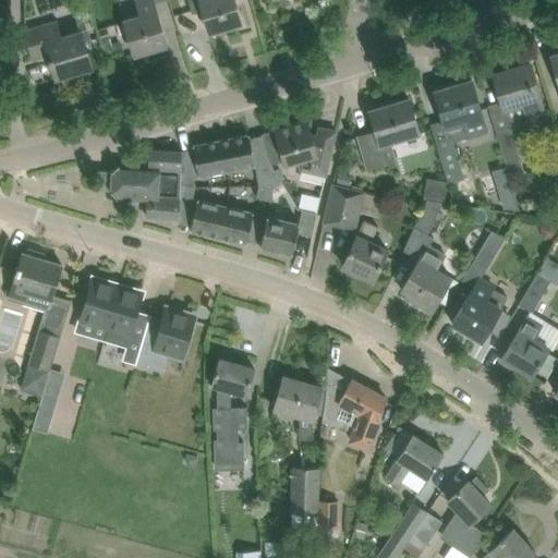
[(135,0),(141,15),(124,21),(134,56),(168,46),(161,25),(155,3),(153,0),(135,0)]
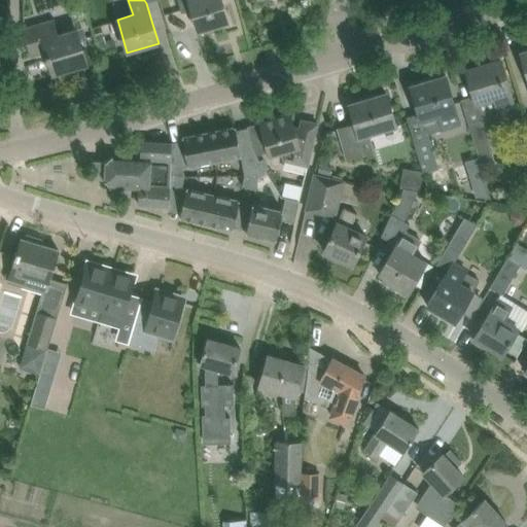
[(177,0),(181,12),(191,9),(198,31),(230,22),(222,0),(177,0)]
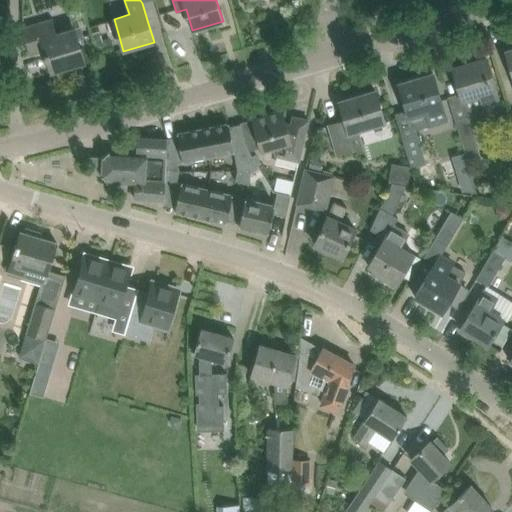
[(56,34),(52,19),(23,28),(23,29),(31,54),(44,50),(51,73),(85,63),(74,28),(56,34)]
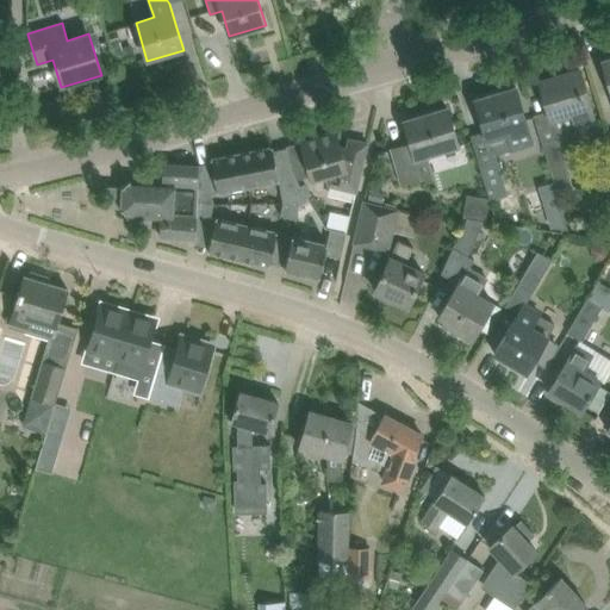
[(117,32),(109,35),(111,44),(119,42),(117,32)]
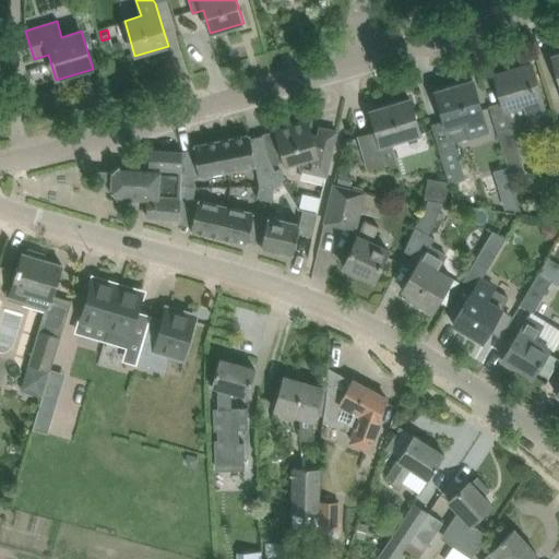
[(109,38),(102,40),(106,55),(114,52),(109,38)]
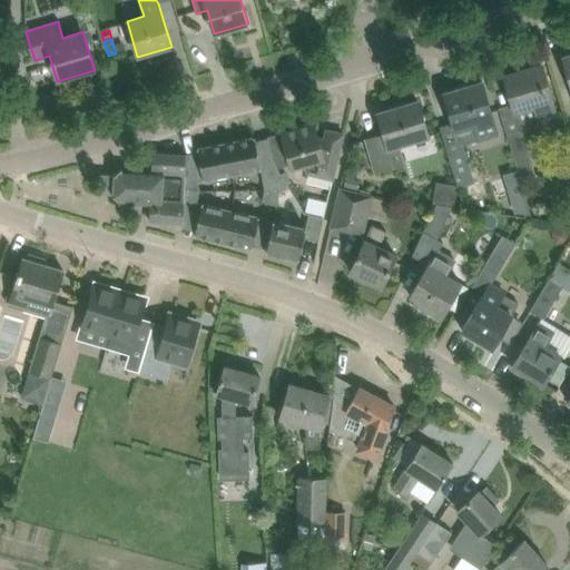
[(557,115),(548,85),(541,64),(503,75),(514,114),(534,107),(539,120),(557,115)]
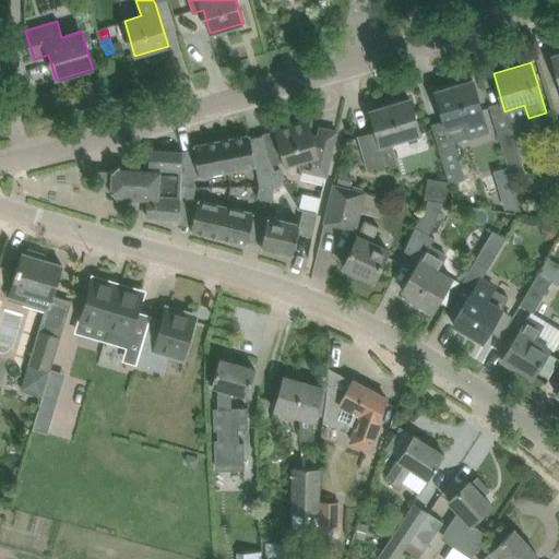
[(444,123),(432,127),(439,152),(449,183),(466,179),(456,146),(455,146),(454,140),(468,135),(470,138),(488,132),(479,100),(473,80),(435,91),(441,111),(443,120),(444,123)]
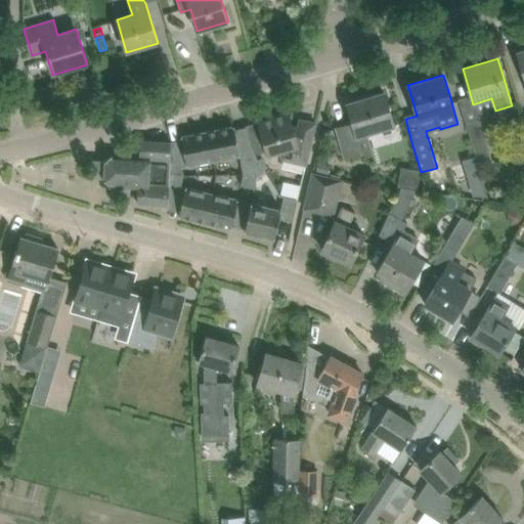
[(344,158),(364,151),(370,149),(365,134),(394,126),(384,92),(347,103),(353,123),(336,128),(344,158)]
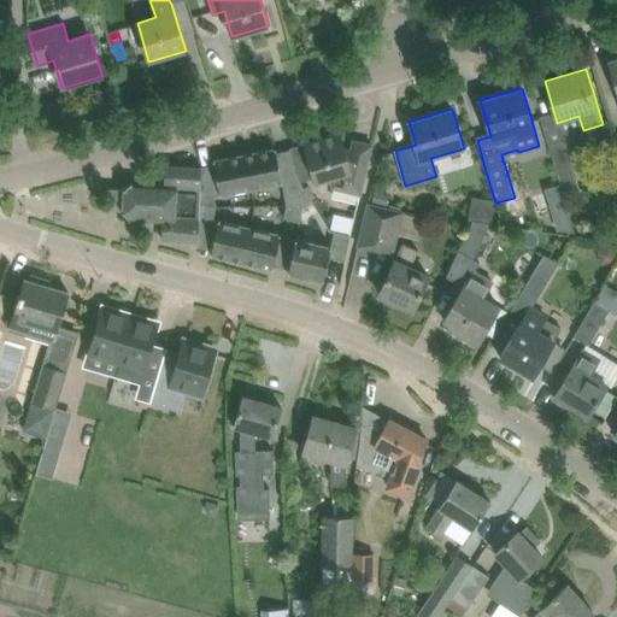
[(351,152),(345,151),(339,131),(304,142),(305,144),(311,165),(315,178),(316,182),(330,178),(333,188),(360,194),(366,168),(371,145),(353,140),(351,152)]
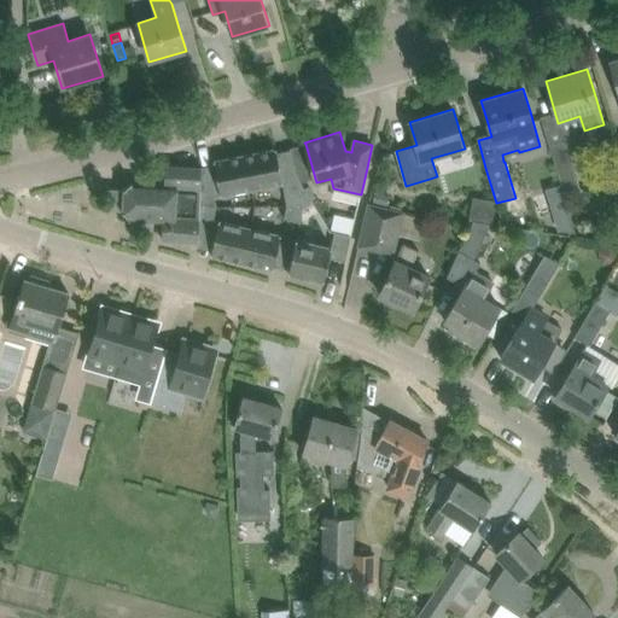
[(564,141),(549,145),(561,185),(564,184),(577,180),(566,144),(565,141),(564,141)]
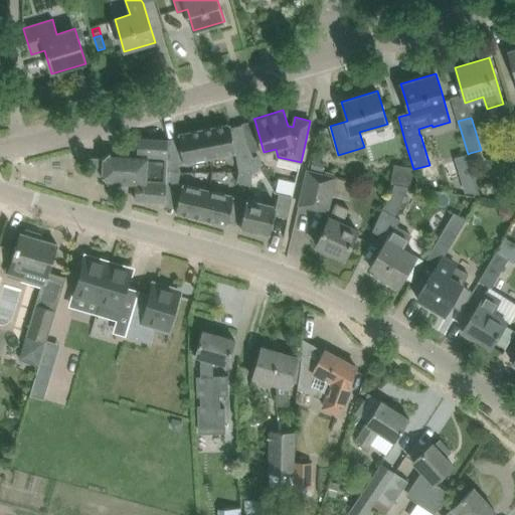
[(254,120),(241,124),(241,125),(245,143),(246,143),(246,144),(250,152),(263,149),(254,120)]
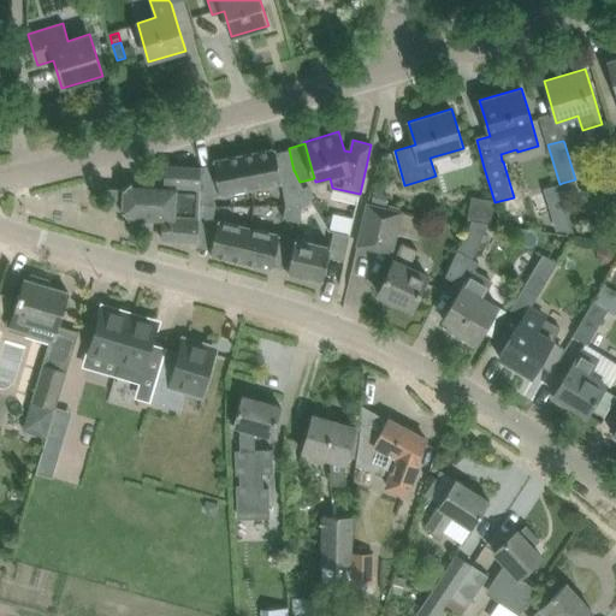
[(276,148),(244,154),(250,189),(282,183),(286,205),(302,207),(303,207),(292,191),(302,185),(300,182),(294,171),(280,173),(276,148)]
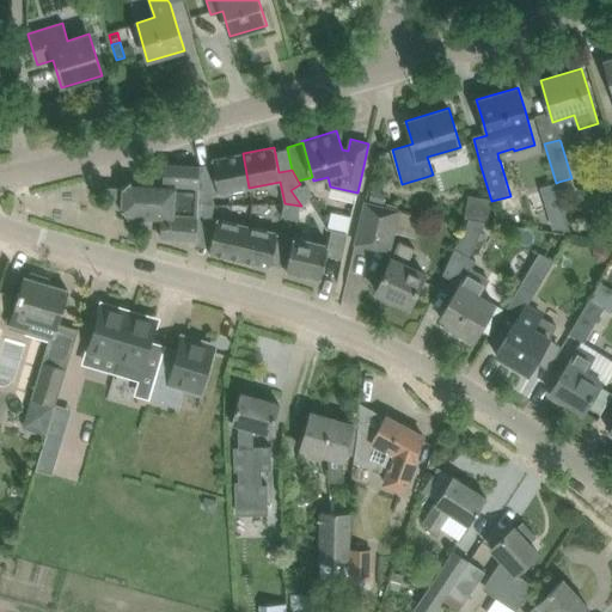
[(249,188),(243,153),(212,159),(213,163),(219,193),(218,194),(249,188)]
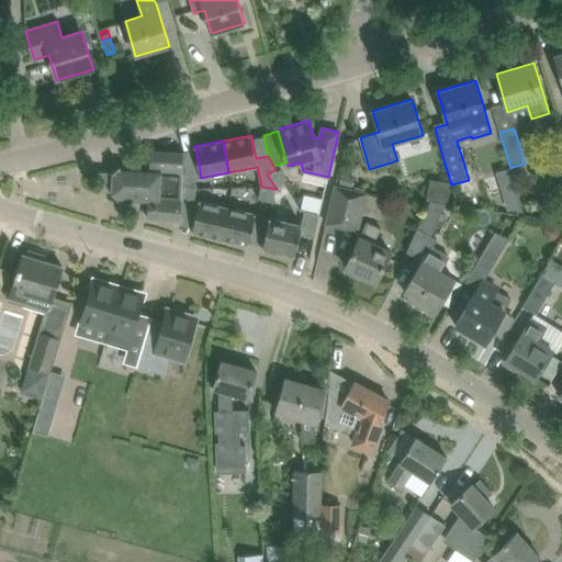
[(182,199),(193,202),(197,188),(195,178),(195,177),(183,179),(183,172),(182,172),(183,153),(150,152),(149,167),(120,166),(112,172),(112,192),(117,199),(148,201),(147,217),(180,218),(181,218),(182,199)]
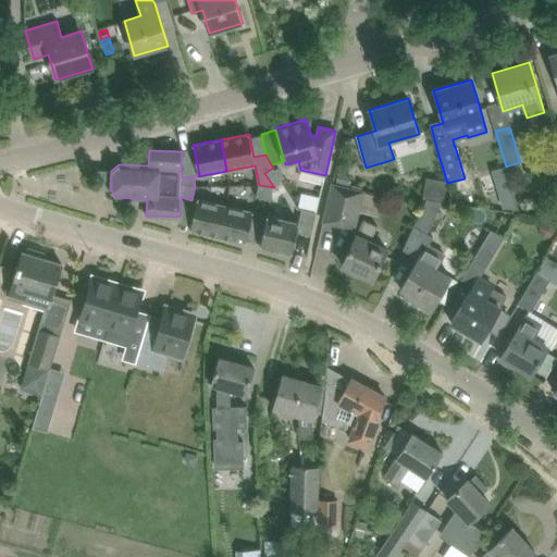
[(520,162),(508,165),(510,175),(523,172),(520,162)]
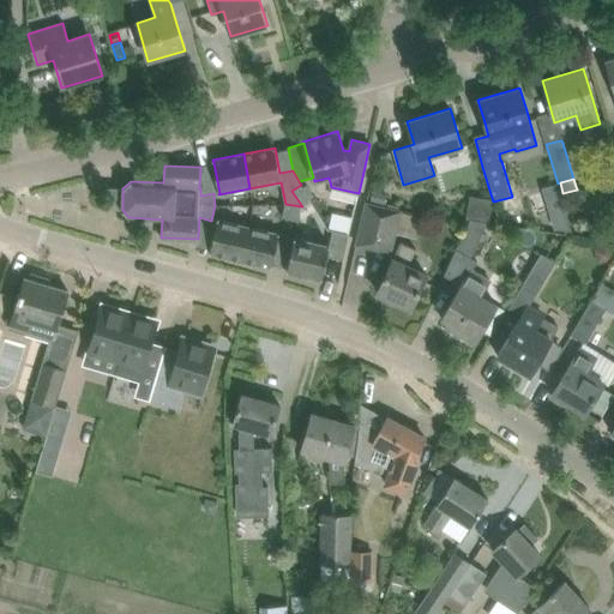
[(301,185),(292,191),(302,206),(311,202),(309,198),(301,185)]
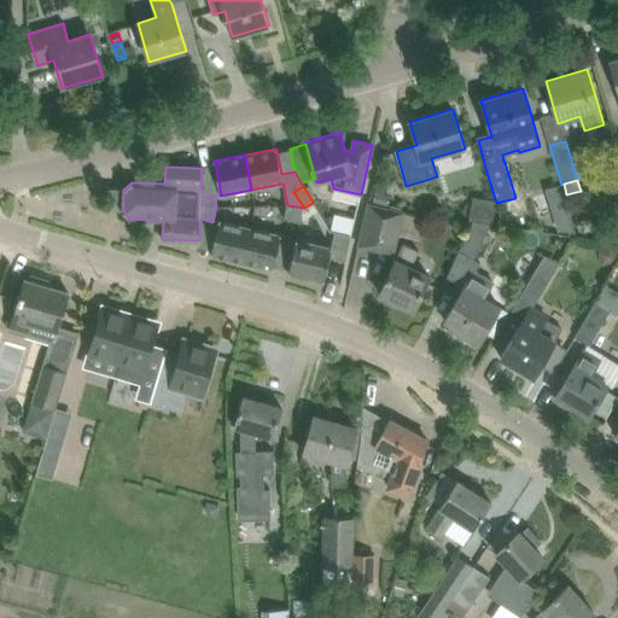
[(375,191),(373,203),(388,207),(390,194),(375,191)]
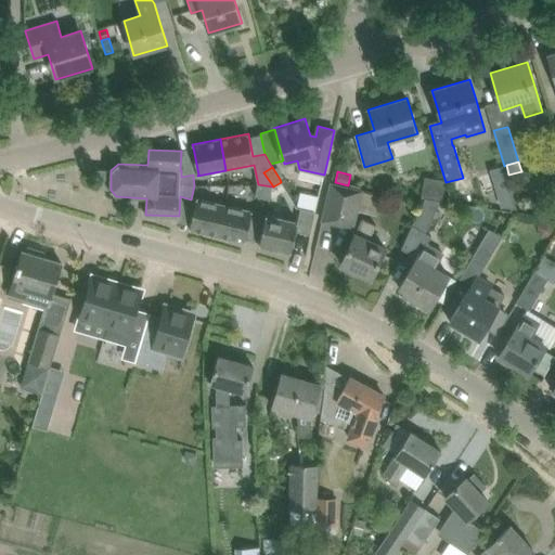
[(424,177),(421,198),(425,198),(440,202),(442,202),(446,181),(424,177)]
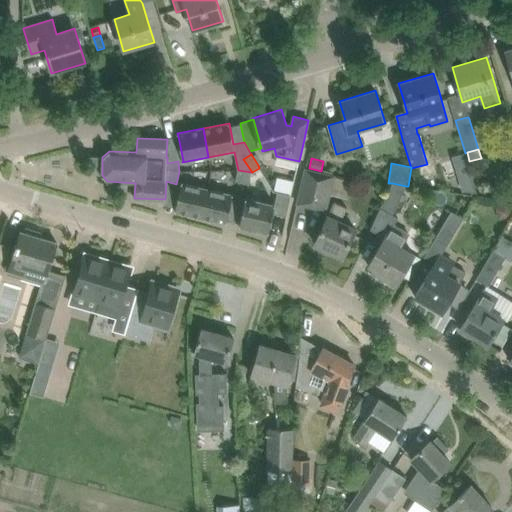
[(238,171),(235,181),(249,184),(251,172),(238,170),(238,171)]
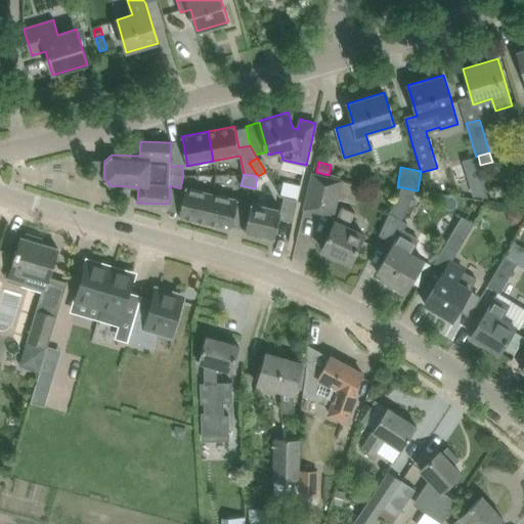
[(355,203),(359,184),(341,180),(313,174),(304,209),(333,215),(337,199),(355,203)]
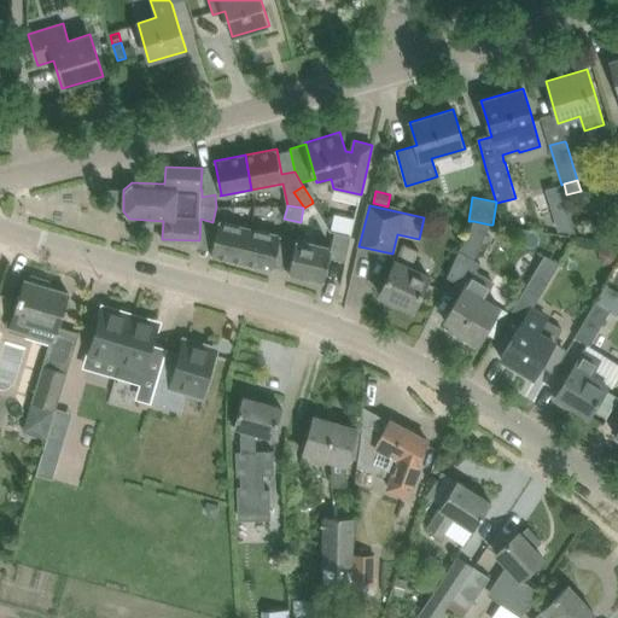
[(334,214),(331,231),(334,231),(350,234),(349,235),(351,235),(355,219),(334,214)]
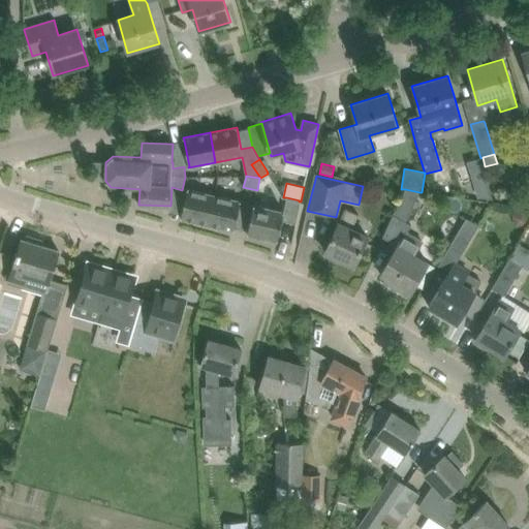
[(488,184),(474,188),(477,198),(479,197),(493,199),(488,184)]
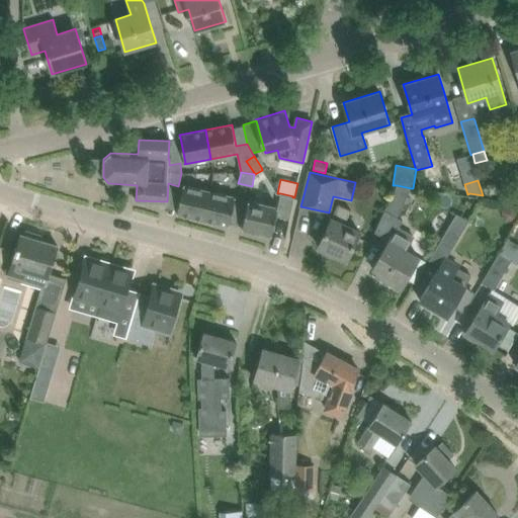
[(183,185),(177,213),(202,220),(209,191),(183,185)]
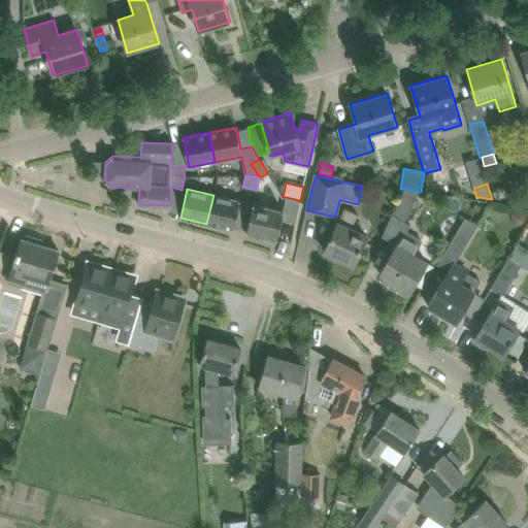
[(391,217),(382,236),(397,244),(393,252),(383,270),(388,273),(384,279),(408,294),(415,284),(423,289),(435,267),(427,262),(414,254),(421,241),(405,232),(410,224),(405,221),(419,192),(404,189),(391,217)]
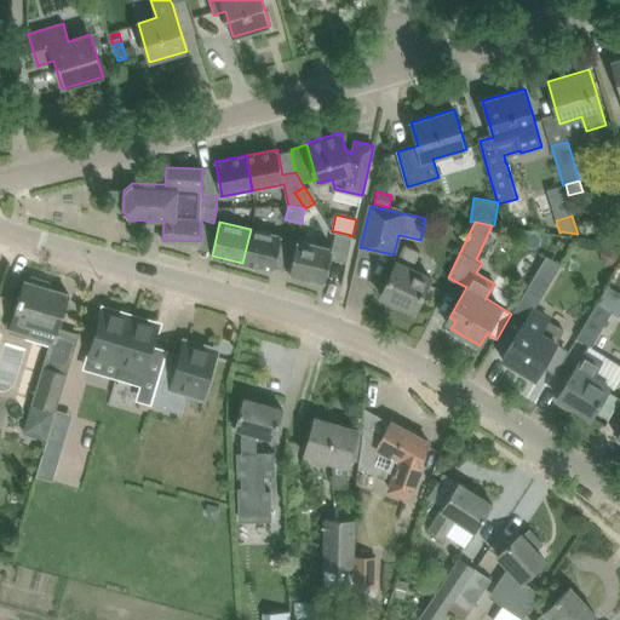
[(282,236),(251,229),(244,263),(275,270),(282,236)]
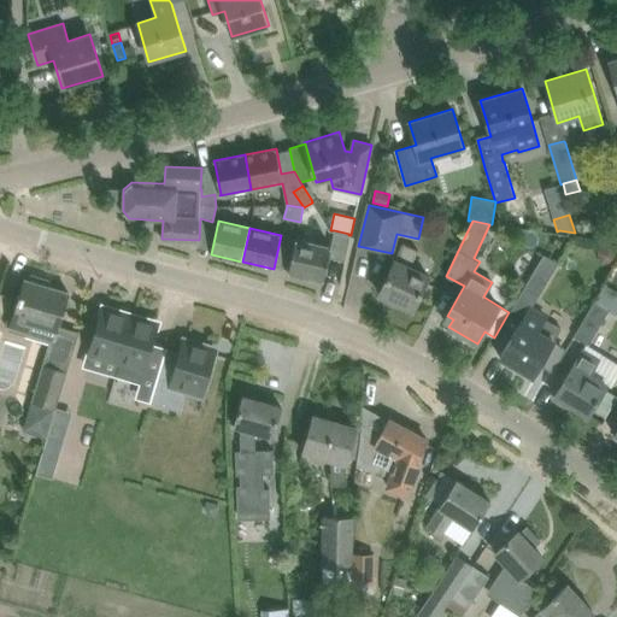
[(334,230),(330,246),(295,239),(288,272),(323,281),(329,257),(345,260),(351,235),(348,235),(350,234),(334,230)]
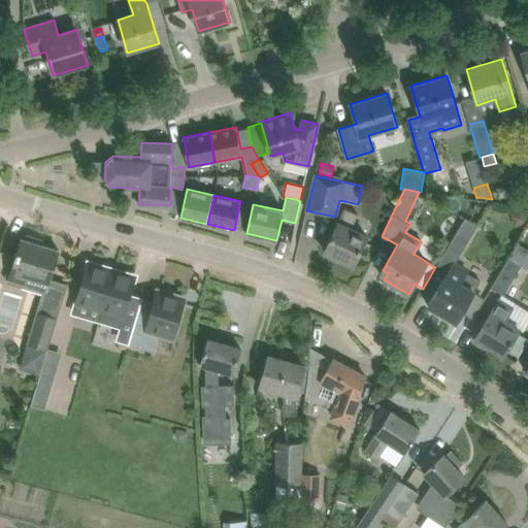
[(354,265),(362,245),(366,236),(351,229),(358,215),(343,208),(324,252),(354,265)]
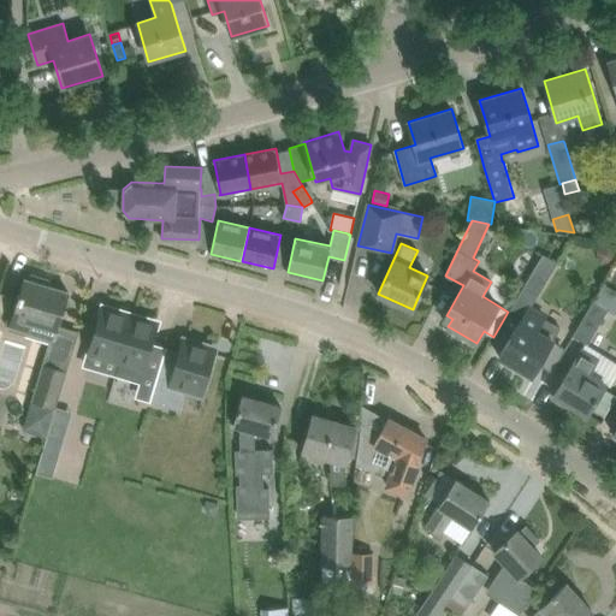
[(538,296),(557,264),(543,254),(533,271),(523,288),(538,296)]
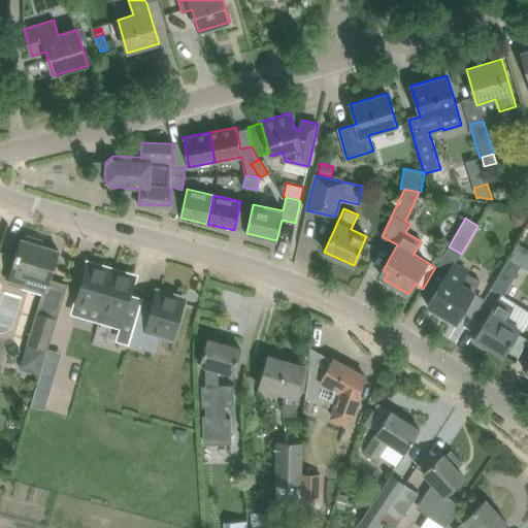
[(22,238),(8,282),(24,287),(43,293),(27,342),(45,349),(63,299),(45,293),(48,284),(59,250),(41,244),(42,240),(29,235),(27,240),(22,238)]
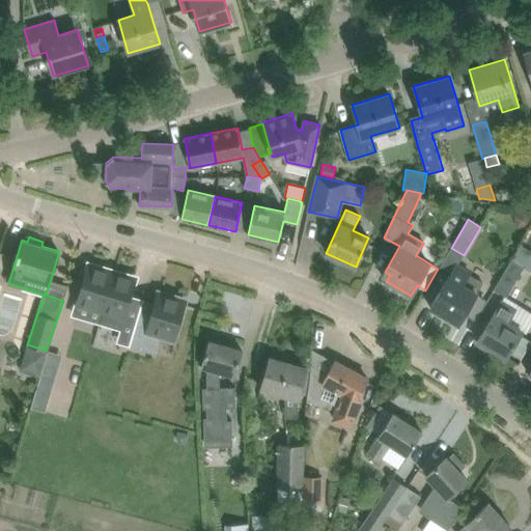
[(506,297),(524,267),(511,259),(494,289),(506,297)]
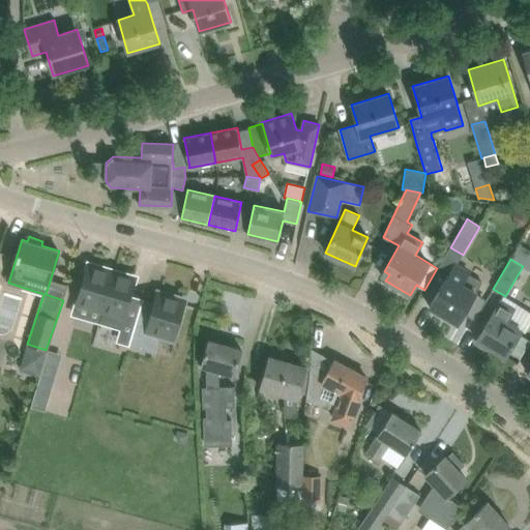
[(78,299),(77,303),(102,311),(114,272),(102,269),(101,266),(93,264),(91,266),(88,265),(78,299)]
